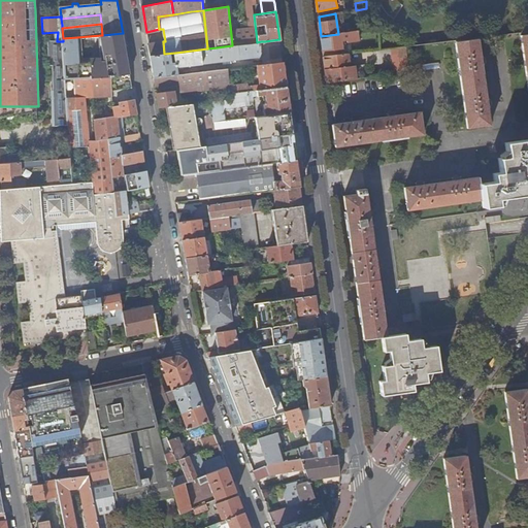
[(338,34),(321,36),(324,57),(339,55),(338,48),(343,47),(342,41),(348,40),(348,42),(359,41),(358,31),(338,34)]
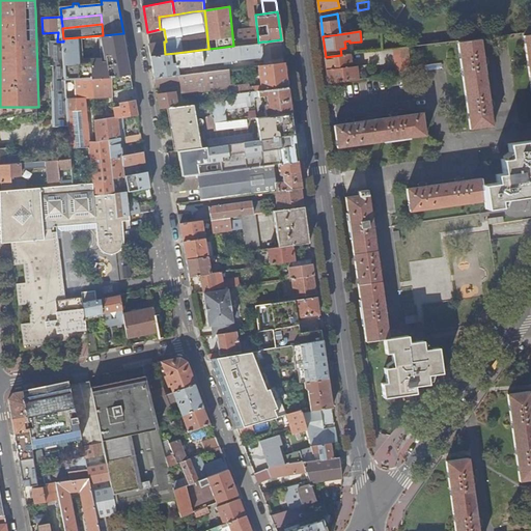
[(257,32),(232,35),(233,46),(258,43),(257,32)]
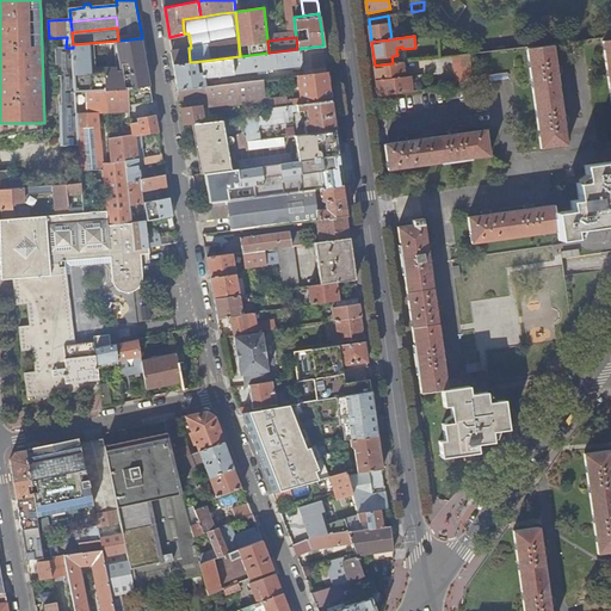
[(150,86),(142,38),(118,41),(117,41),(122,72),(105,73),(92,74),(90,43),(73,44),(73,48),(75,93),(129,90),(150,86)]
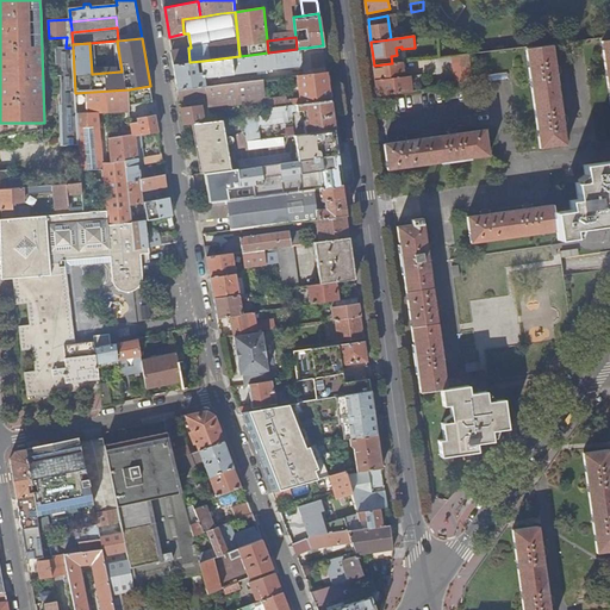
[(105,73),(103,42),(89,43),(92,74),(105,73)]
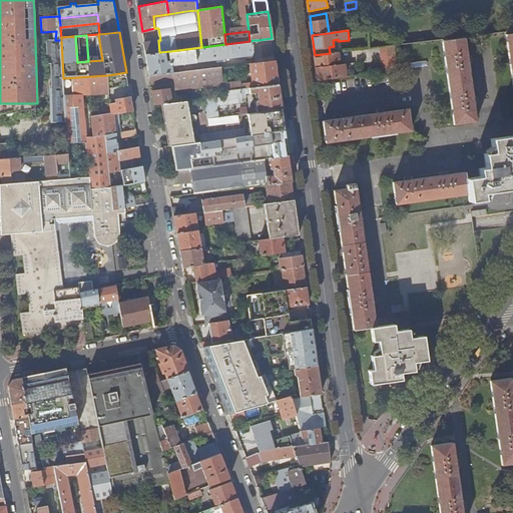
[(274,54),(272,38),(258,40),(261,61),(275,59),(274,54)]
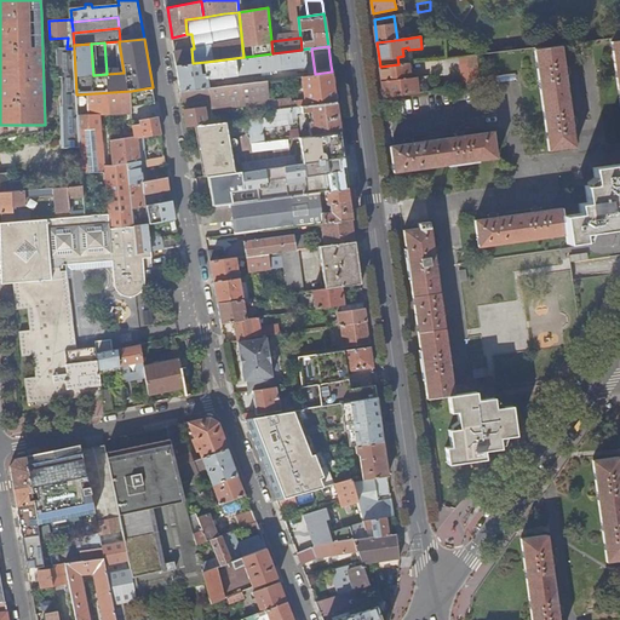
[(572,118),(566,76),(566,68),(562,46),(537,50),(550,151),(575,148),(573,126),(572,118)]
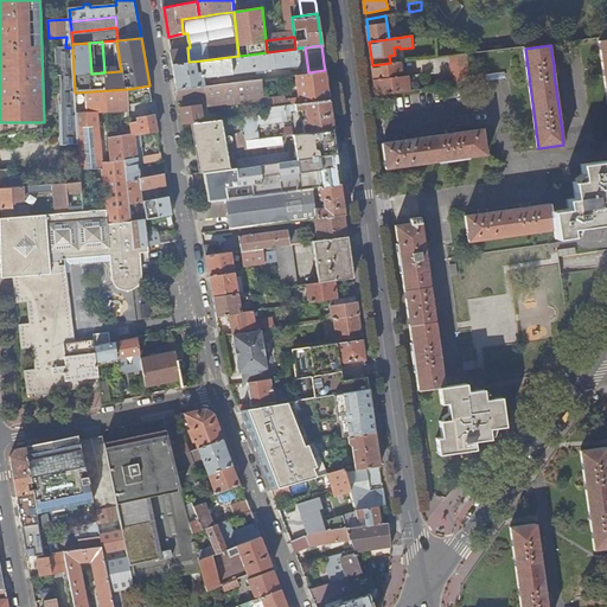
[(65,48),(56,48),(57,76),(62,76),(64,145),(78,145),(75,93),(72,48),(65,48)]
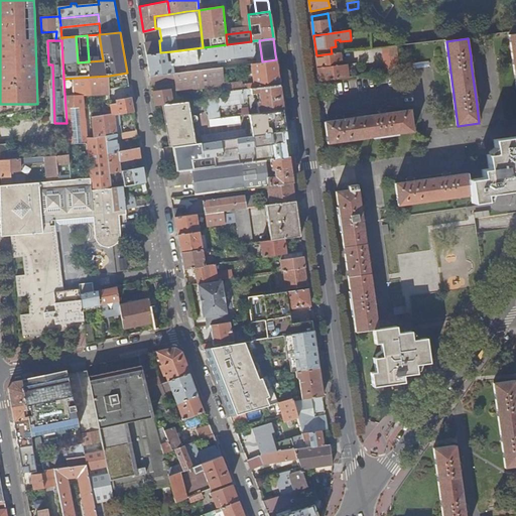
[(159,40),(145,43),(147,54),(160,52),(159,40)]
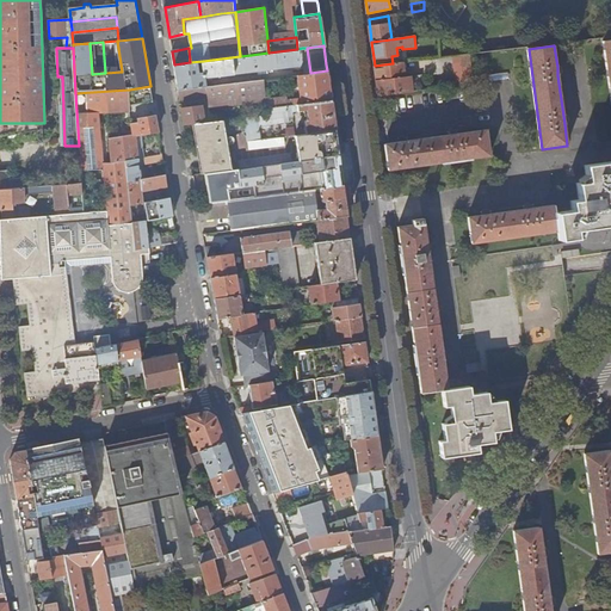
[(297,49),(269,53),(251,55),(253,72),(300,65),(303,65),(302,48),(297,49)]
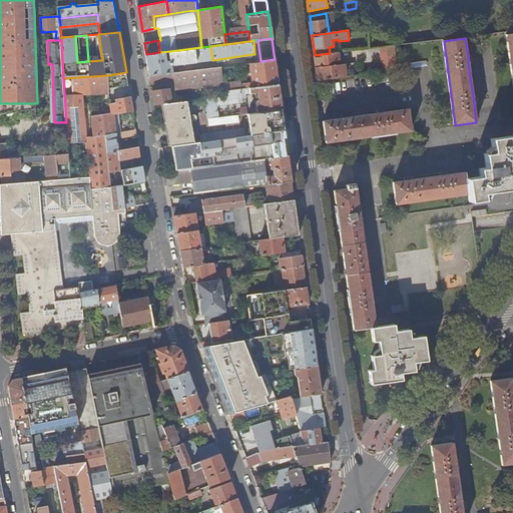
[(261,61),(258,40),(253,40),(254,54),(254,57),(251,57),(252,62),(261,61)]
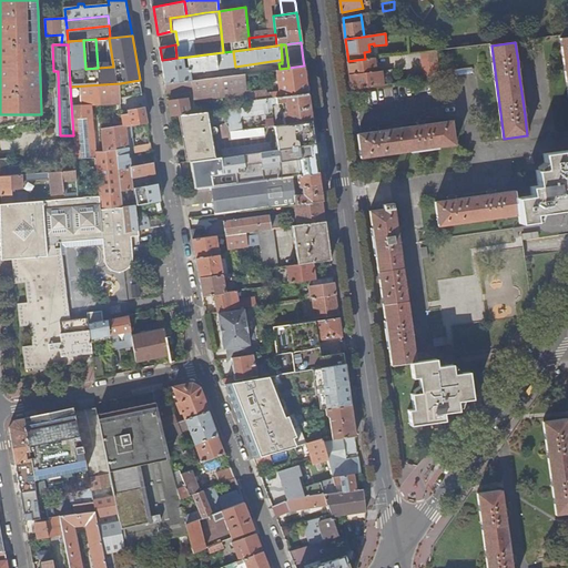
[(233,51),(223,52),(189,57),(191,72),(235,67),(233,51)]
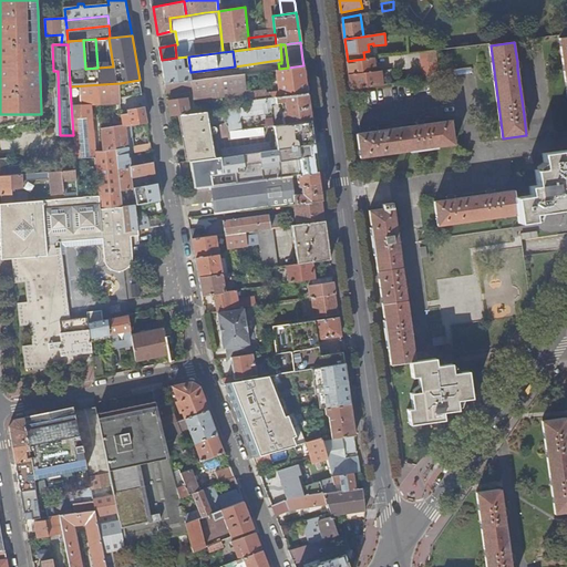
[(440,78),(436,51),(421,52),(424,80),(440,78)]
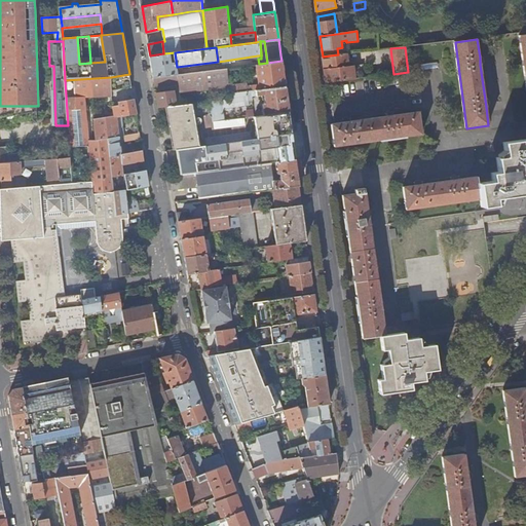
[(163,53),(150,55),(154,77),(178,74),(177,67),(175,52),(163,53)]
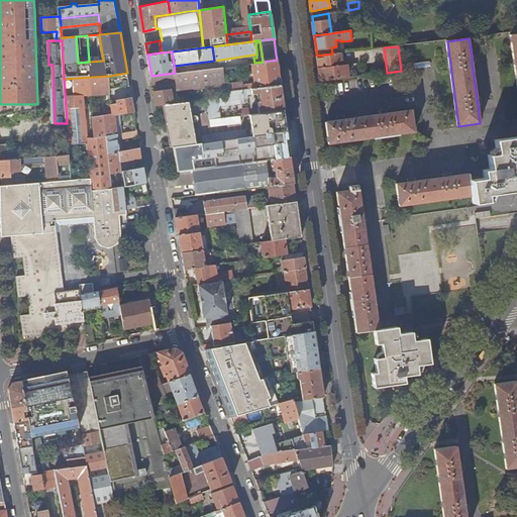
[(320,81),(349,78),(347,64),(343,65),(341,53),(332,54),(317,56),(320,81)]
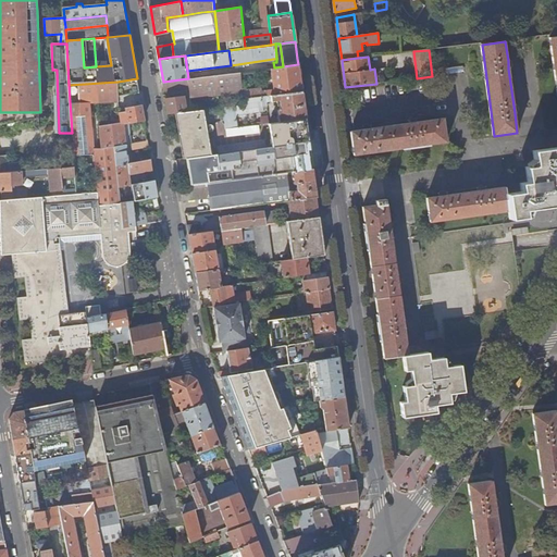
[(299,72),(298,64),(283,66),(274,67),(272,69),(274,88),(267,90),(262,90),(261,87),(244,89),(244,91),(245,98),(302,91),(299,72)]
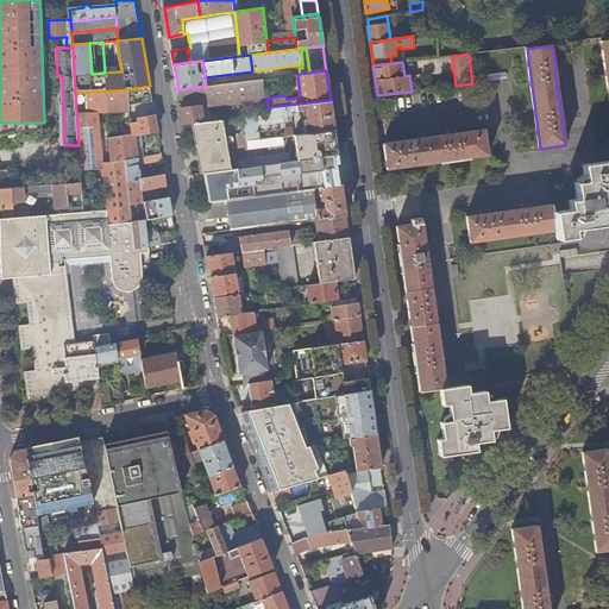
[(288,76),(292,99),(300,96),(297,75),(288,76)]
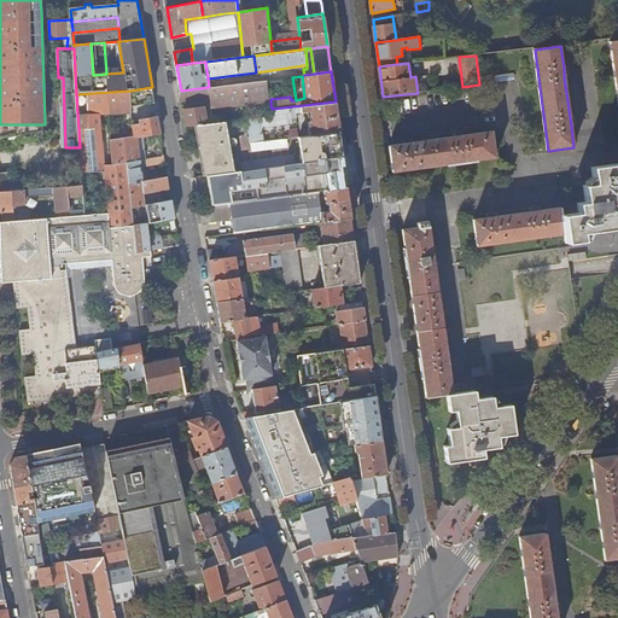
[(209,87),(181,91),(182,103),(211,99),(213,105),(213,108),(270,101),(270,99),(268,80),(209,87)]
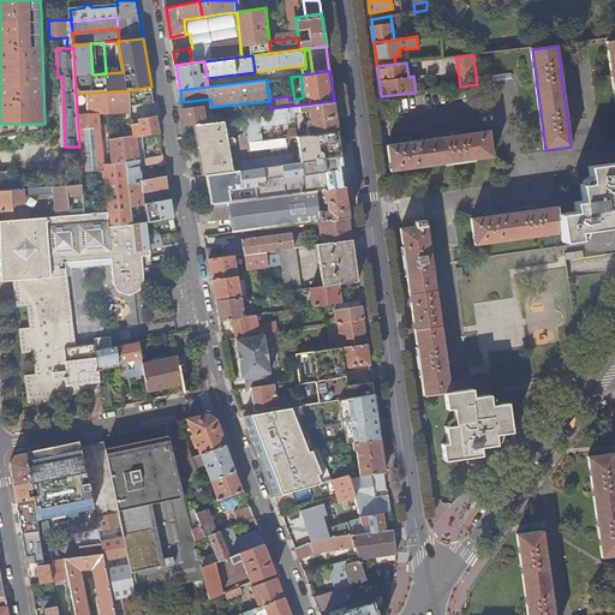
[(154,102),(151,87),(130,90),(131,107),(154,102)]
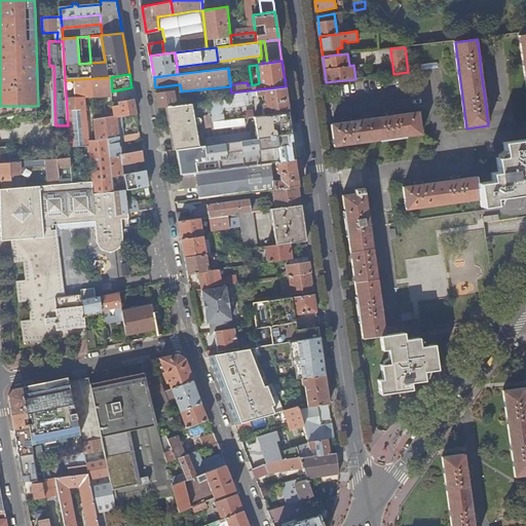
[(112,91),(111,77),(65,80),(68,125),(70,147),(90,145),(90,140),(86,97),(112,96),(112,91)]
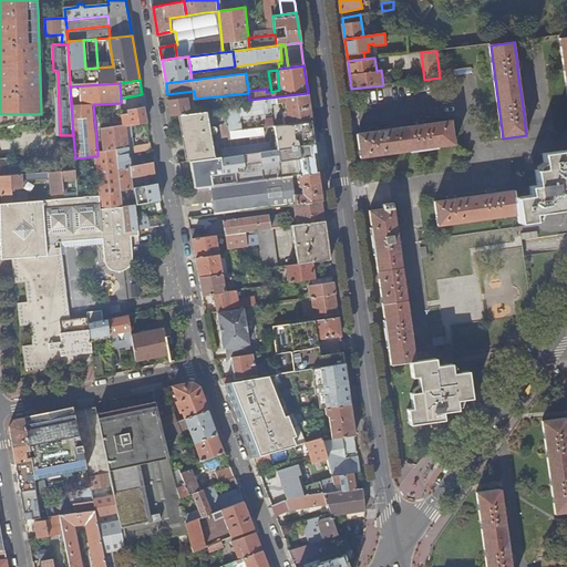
[(194,91),(167,94),(168,100),(188,98),(195,96),(194,91)]
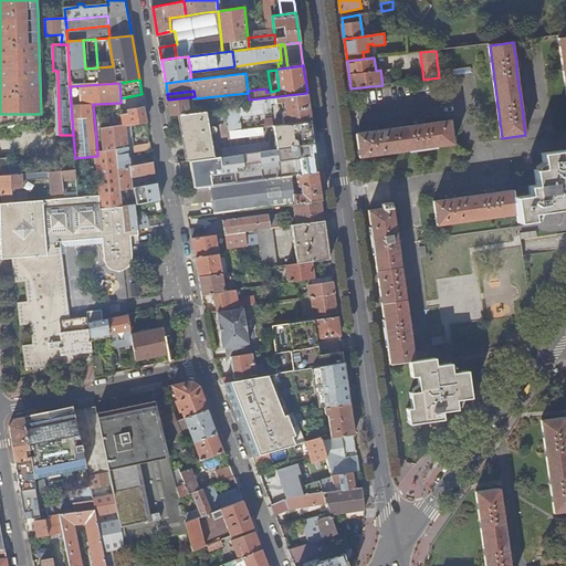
[(195,98),(195,96),(188,97),(190,113),(208,111),(227,108),(250,106),(249,100),(248,93),(195,98)]
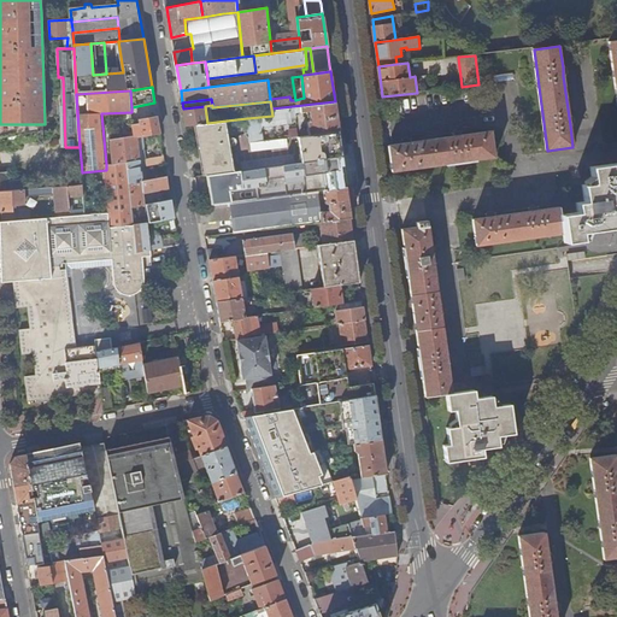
[(339,131),(335,101),(271,109),(272,116),(247,118),(251,142),(264,140),(263,127),(293,123),(292,118),(297,117),(297,113),(309,111),(310,121),(307,122),(307,125),(301,127),(303,135),(339,131)]
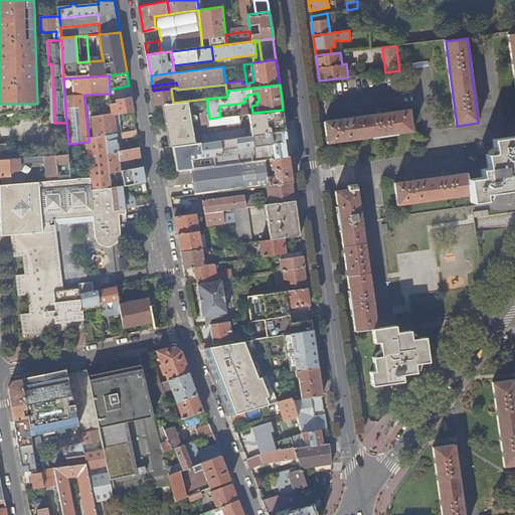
[(171,89),(153,91),(156,106),(166,104),(173,103),(171,89)]
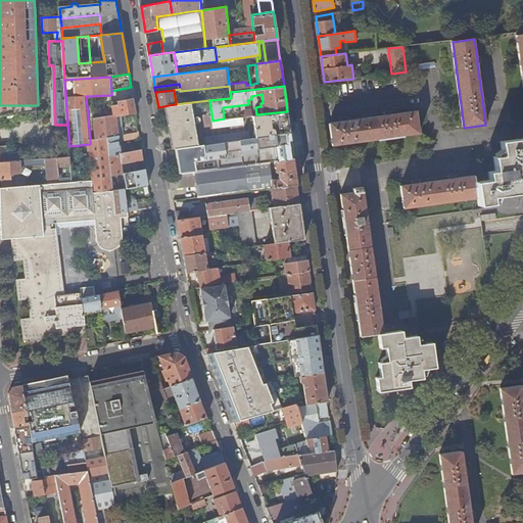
[(136,112),(133,99),(120,102),(120,105),(113,106),(114,115),(116,114),(116,115),(121,115),(136,112)]
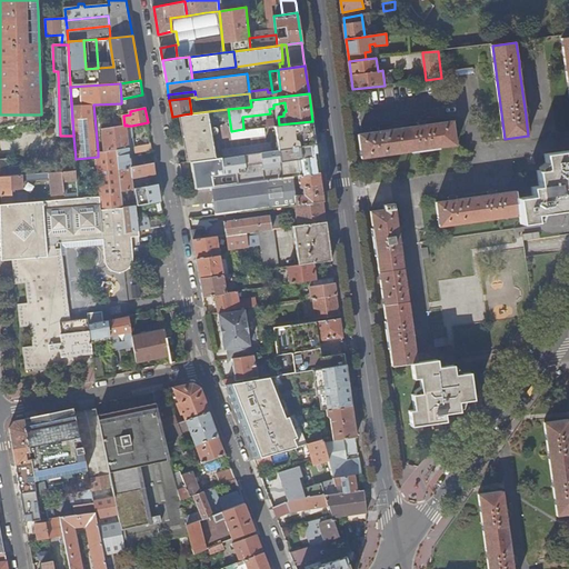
[(183,115),(191,161),(200,160),(217,158),(209,111),(191,113),(183,115)]
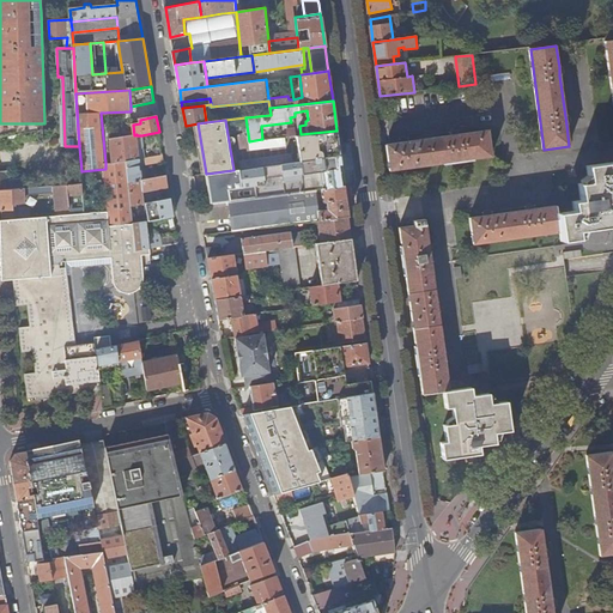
[(297,135),(299,161),(326,156),(340,153),(339,145),(337,131),(301,134),(297,135)]
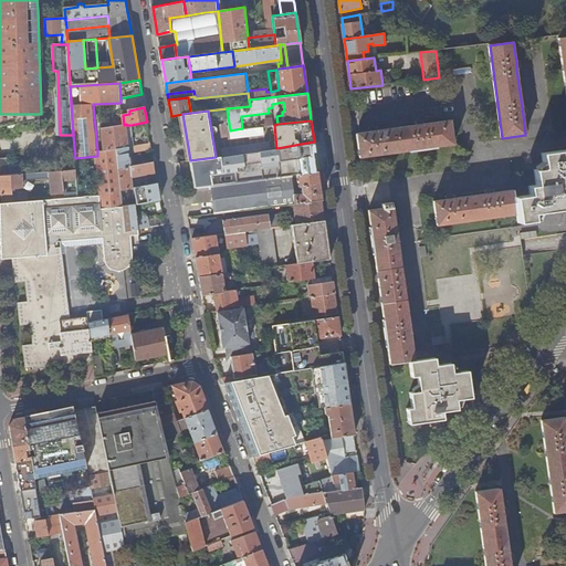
[(371,132),(357,134),(360,158),(410,150),(410,152),(438,148),(438,147),(454,144),(451,121),(425,124),(417,125),(379,130),(371,132)]
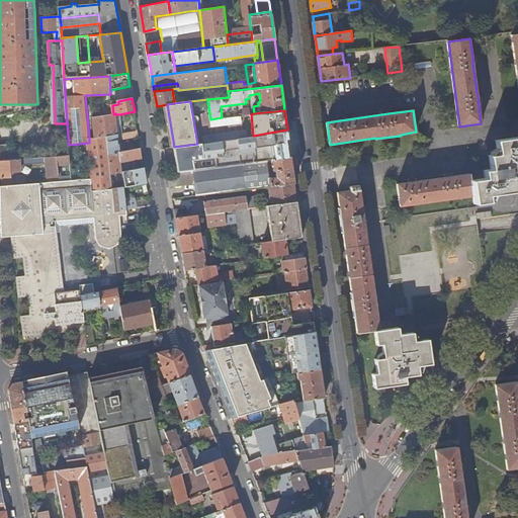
[(113,114),(93,117),(95,138),(106,136),(118,134),(122,134),(120,123),(119,114),(115,114),(115,113),(113,114)]
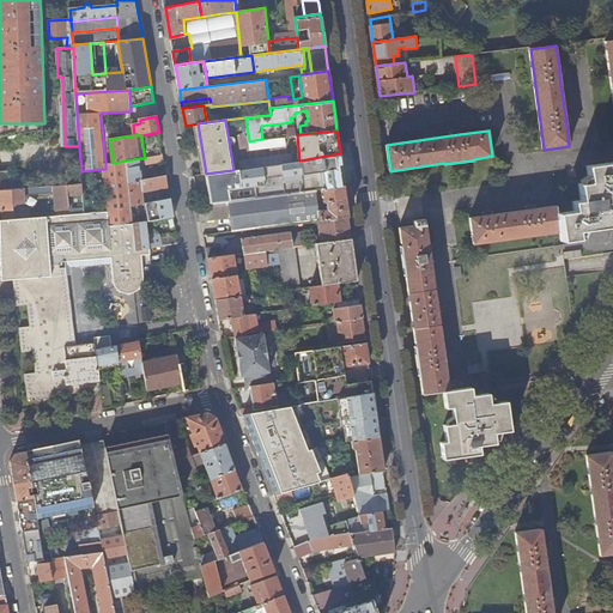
[(326,156),(327,165),(341,163),(340,153),(326,156)]
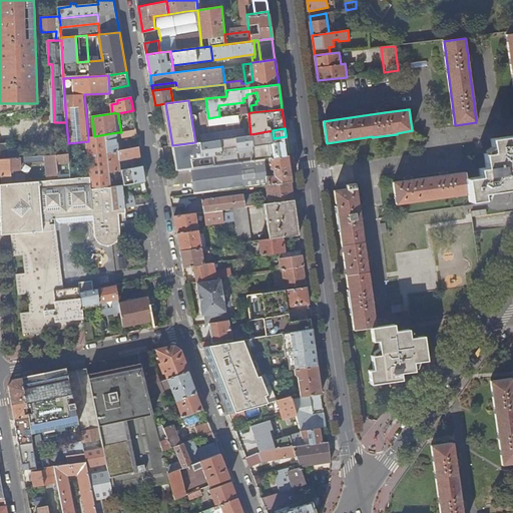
[(105,134),(106,140),(107,152),(119,150),(117,135),(120,137),(137,134),(136,129),(121,132),(117,132),(105,134)]
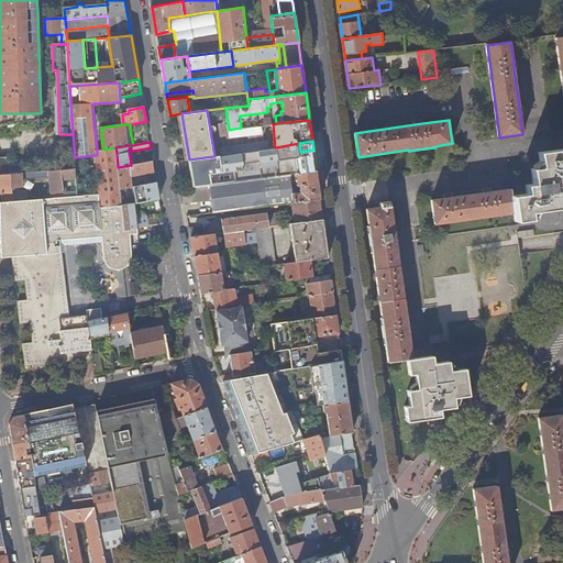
[(214,156),(198,158),(199,168),(209,167),(210,174),(222,173),(222,169),(234,168),(234,170),(278,165),(279,175),(289,174),(295,173),(316,170),(313,150),(300,152),(276,155),(275,147),(260,150),(214,156)]
